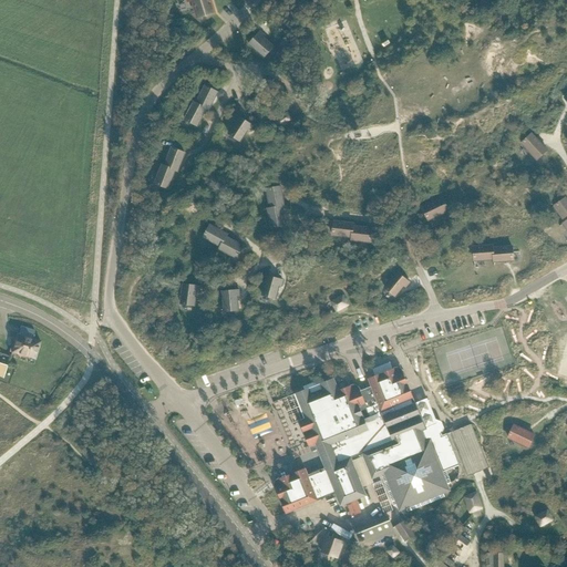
[(198,18),(215,12),(210,0),(187,0),(188,2),(193,1),(198,18)]
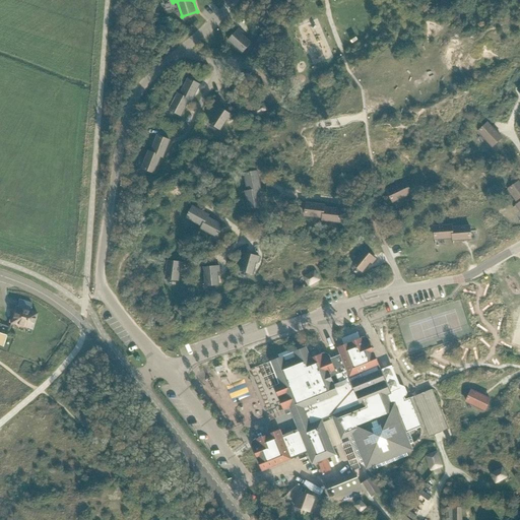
[(239,28),(229,40),(242,52),(251,43),(242,35),(243,33),(239,28)]
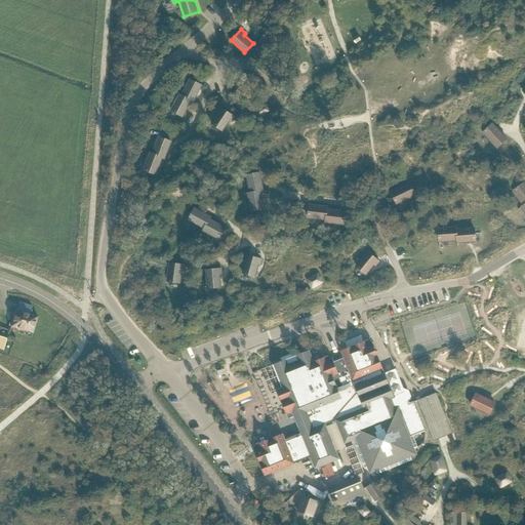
[(182,95),(191,99),(193,102),(201,85),(190,79),(182,95)]
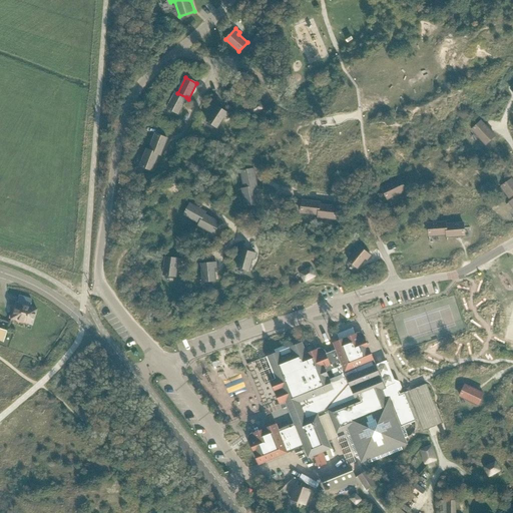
[(253,79),(250,85),(260,90),(263,84),(253,79)]
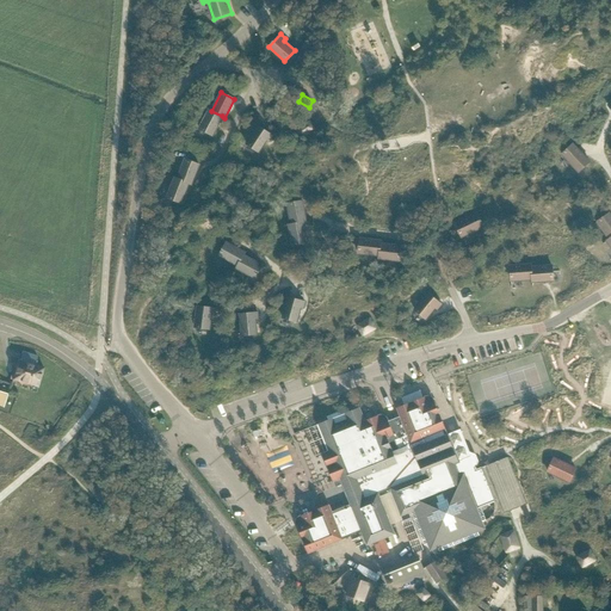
[(222,116),(211,111),(209,110),(199,128),(213,135),(222,116)]
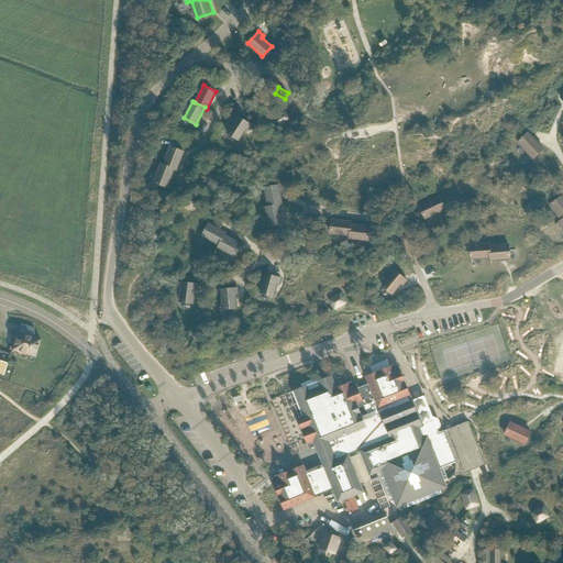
[(285,111),(274,119),(278,125),(289,119),(285,111)]
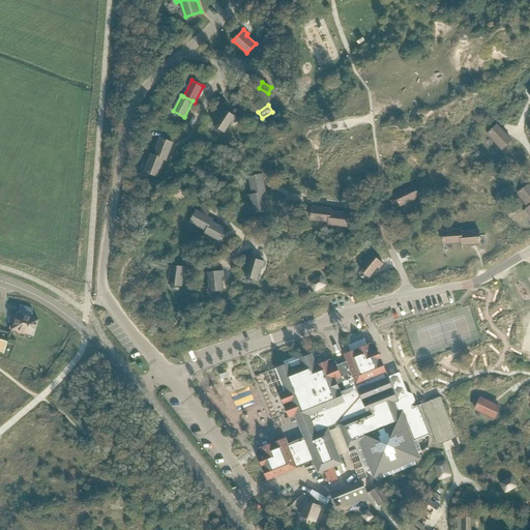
[(224,109),(213,124),(225,131),(232,121),(234,122),(237,118),(224,109)]
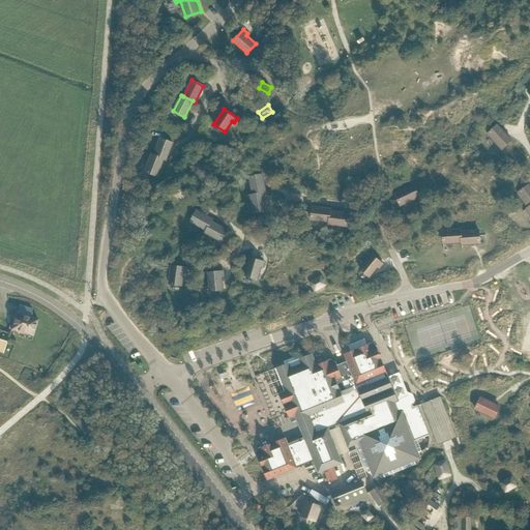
[(497,124),(488,134),(501,149),(511,140),(497,124)]
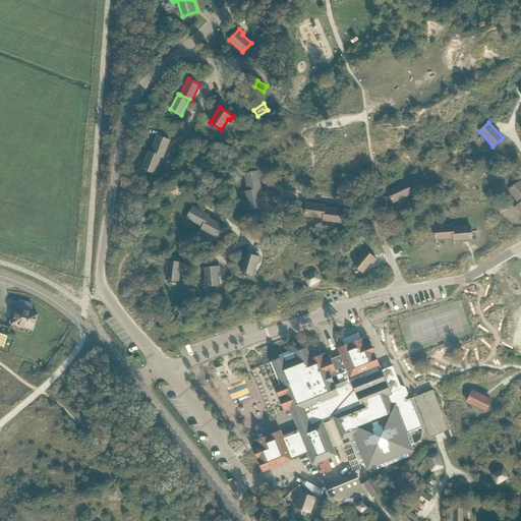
[(158,135),(152,152),(161,156),(163,157),(170,140),(158,135)]
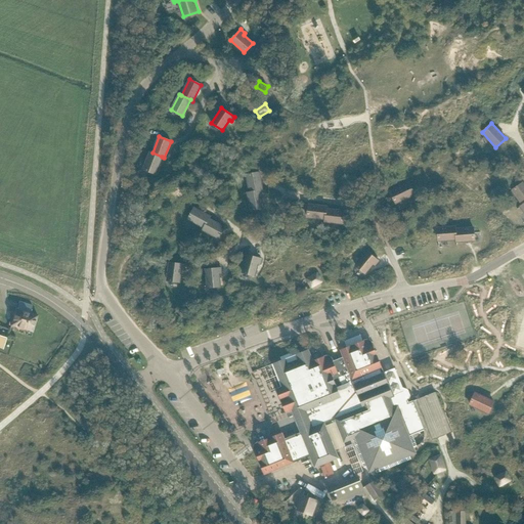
[(162,157),(153,153),(149,153),(143,169),(156,174),(162,157)]
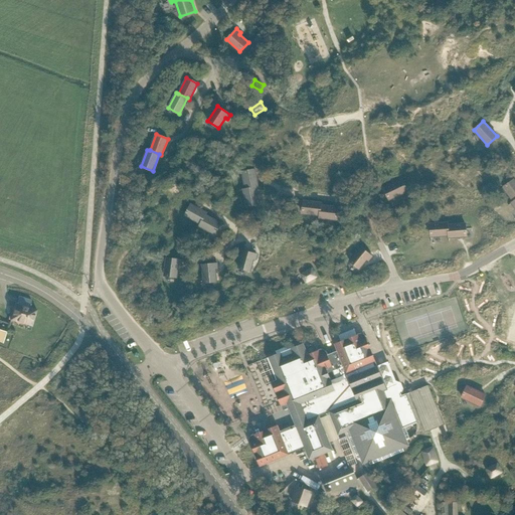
[(245,189),(255,187),(259,186),(254,169),(242,171),(245,189)]
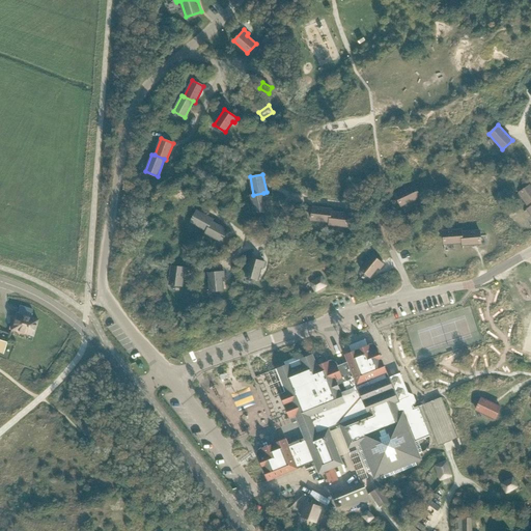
[(414,185),(395,194),(401,205),(420,197),(414,185)]
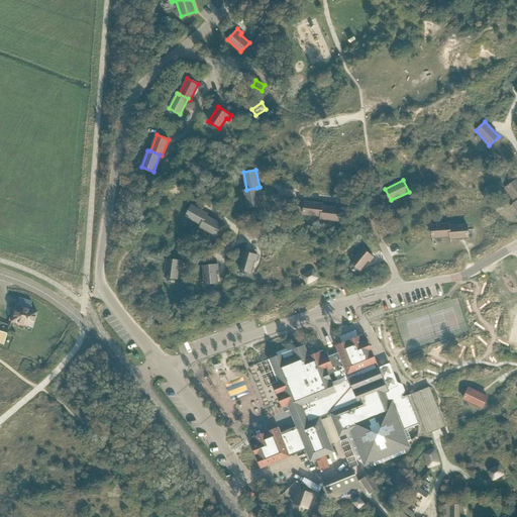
[(515,202),(516,200),(516,182),(516,180),(505,188),(515,202)]
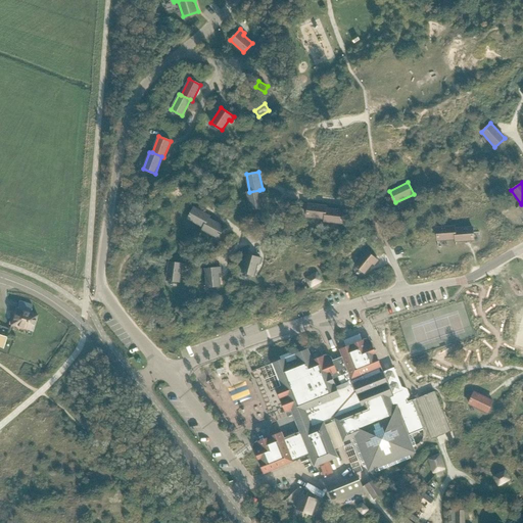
[(259,190),(249,192),(247,192),(250,210),(263,207),(259,190)]
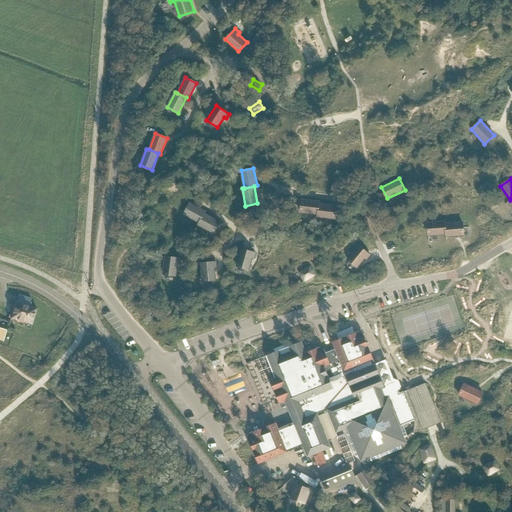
[(318,214),(319,204),(319,201),(302,199),(300,212),(318,214)]
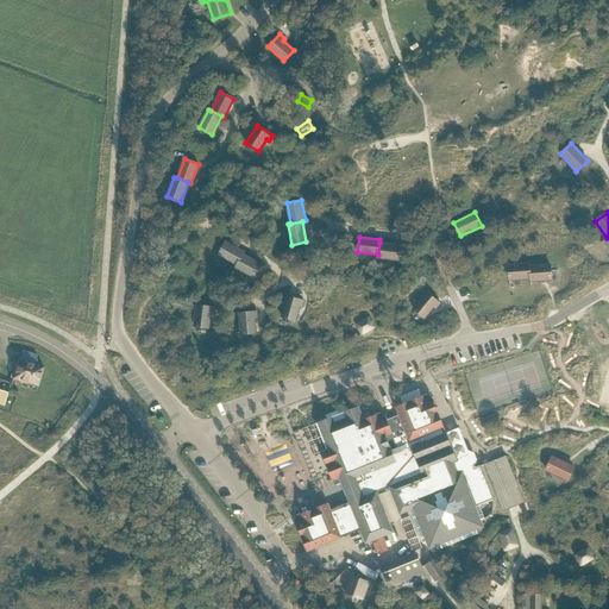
[(237,265),(243,253),(244,251),(226,242),(219,255),(237,265)]
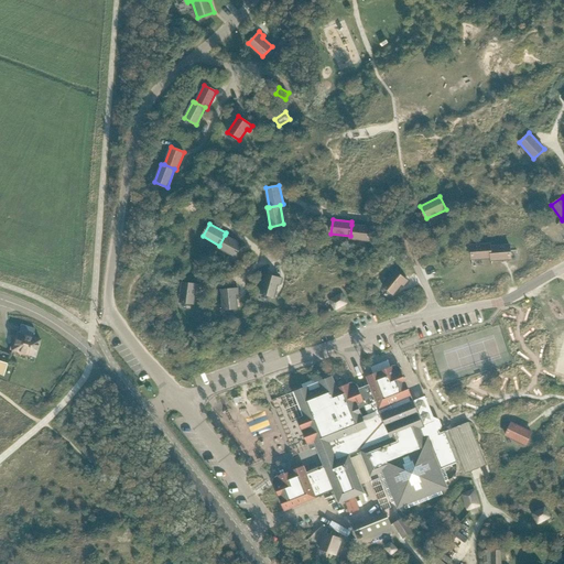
[(351,225),(350,236),(349,239),(369,241),(370,227),(351,225)]
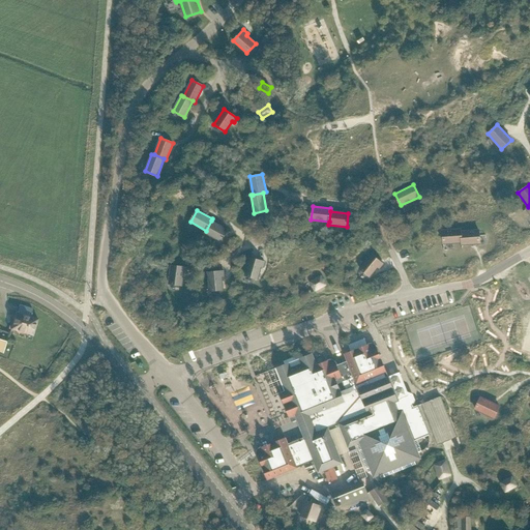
[(211,221),(206,231),(205,233),(222,241),(228,230),(211,221)]
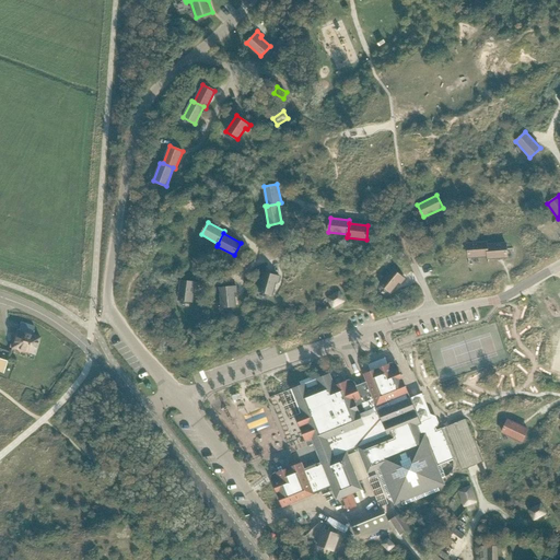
[(488,256),(487,244),(487,242),(467,243),(468,257),(488,256)]
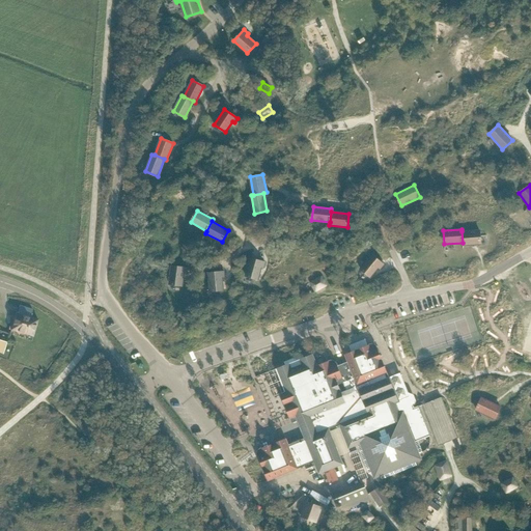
[(462,231),(463,243),(463,245),(481,244),(480,230),(462,231)]
